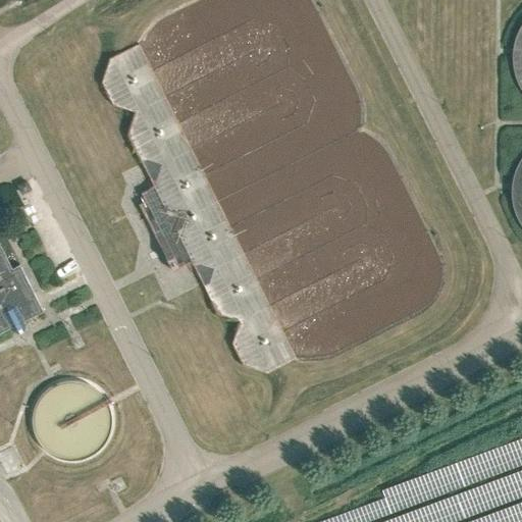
[(521,11),(519,13),(509,52),(509,58),(521,92),(521,11)]
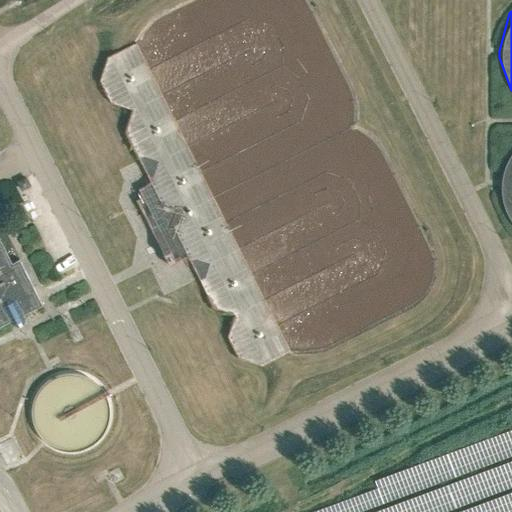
[(262,365),(290,351),(136,43),(107,57),(100,80),(110,101),(133,109),(125,131),(151,182),(139,188),(143,196),(137,199),(169,264),(187,255),(213,306),(235,314),(228,336),(239,357),(262,365)]
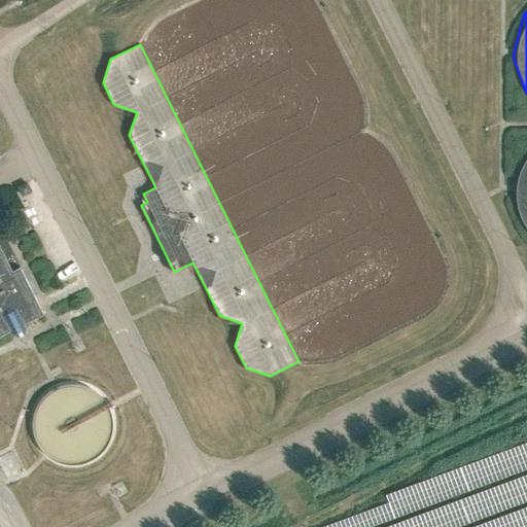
[(526,232),(526,149),(515,190),(526,232)]
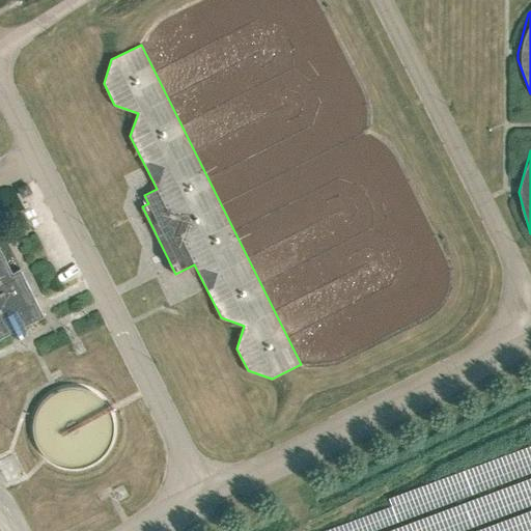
[(0,342),(15,336),(17,340),(23,342),(27,340),(29,334),(27,330),(45,320),(21,273),(14,277),(0,250),(0,342)]
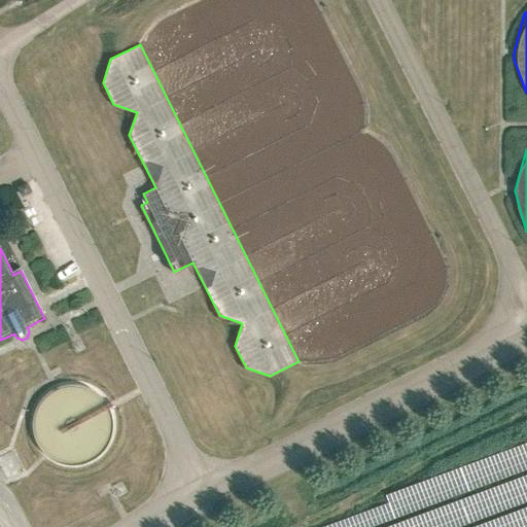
[(32,455),(96,465),(107,391),(43,382),(32,455)]
